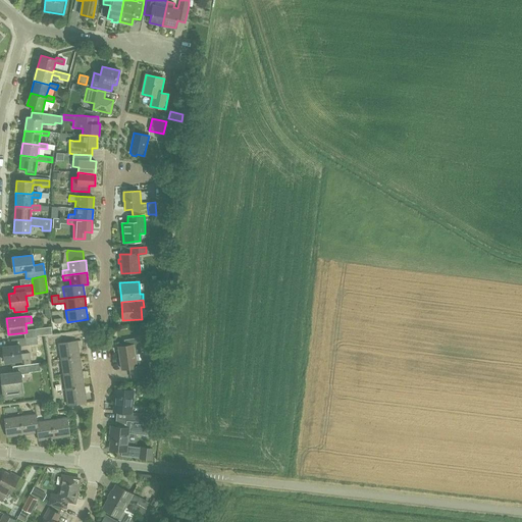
[(52,334),(51,326),(37,328),(38,335),(52,334)]
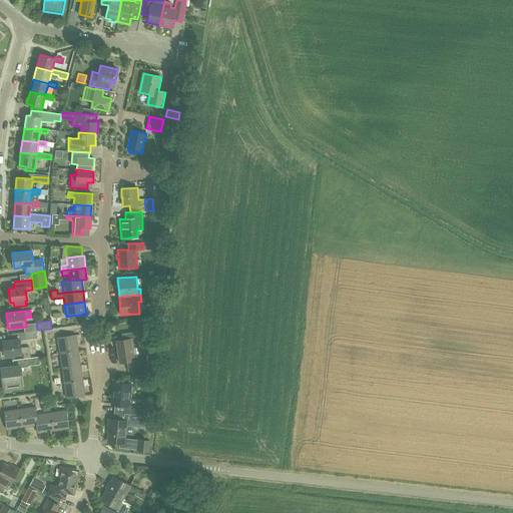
[(37,338),(36,331),(24,332),(25,340),(37,338)]
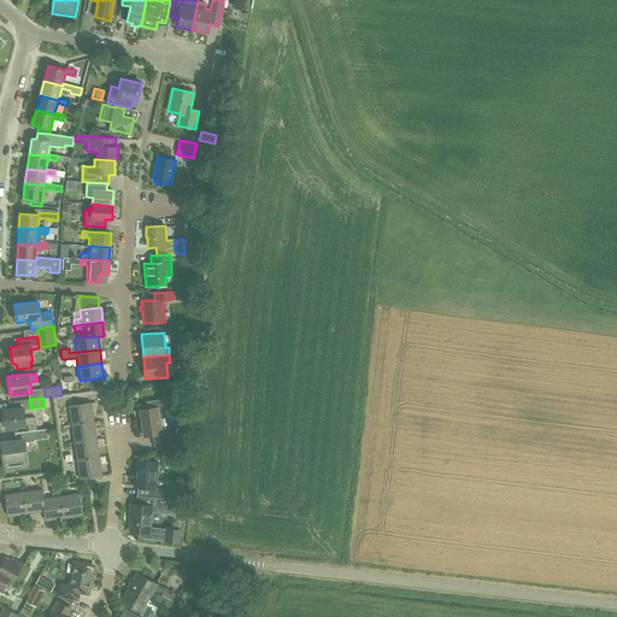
[(169,424),(164,399),(147,401),(147,409),(140,410),(144,436),(152,435),(154,447),(178,444),(176,423),(169,424)]
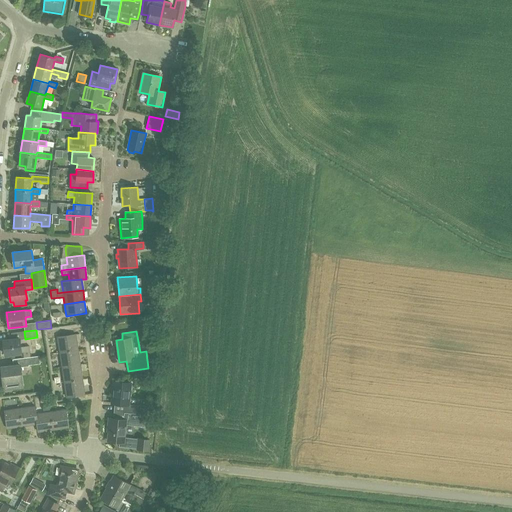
[(60,352),(78,349),(76,334),(57,337),(60,352)]
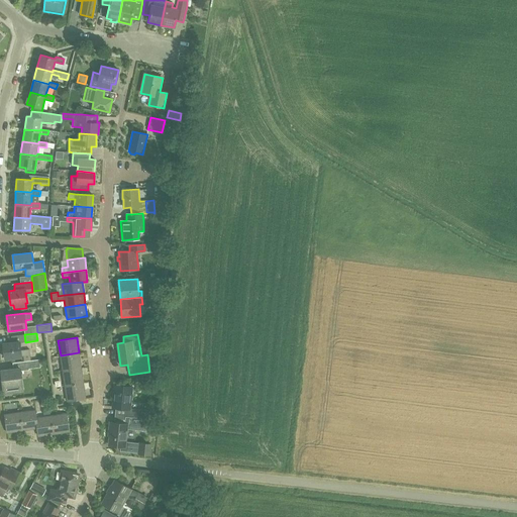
[(24,360),(30,360),(30,355),(29,349),(20,350),(19,341),(3,343),(5,358),(21,356),(23,355),(24,360)]
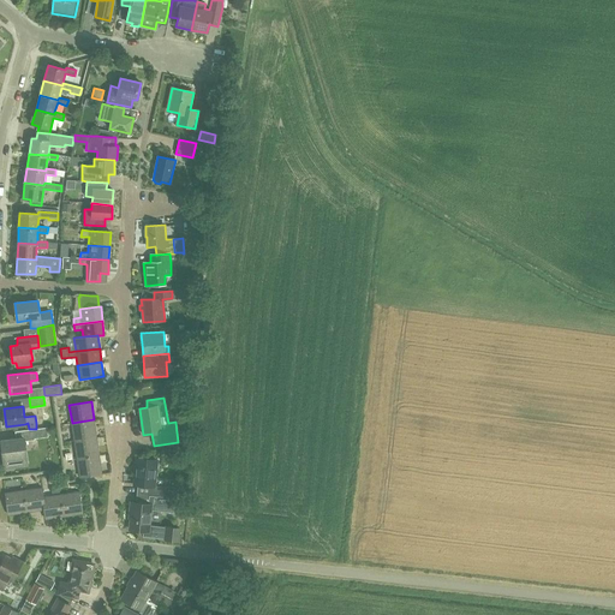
[(75,441),(96,437),(94,419),(72,423),(75,441)]
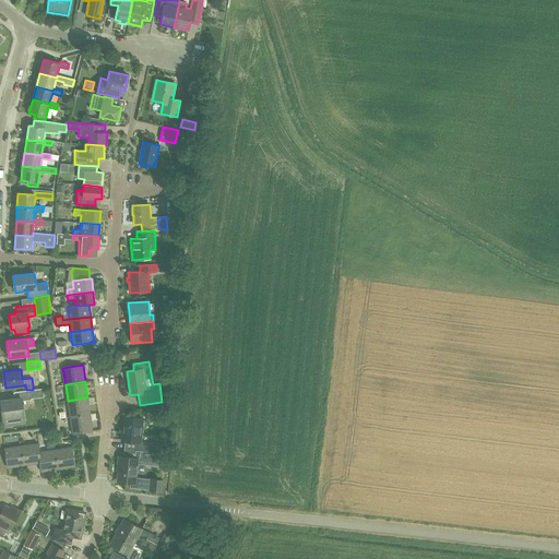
[(33,390),(26,390),(27,400),(44,397),(43,389),(33,390)]
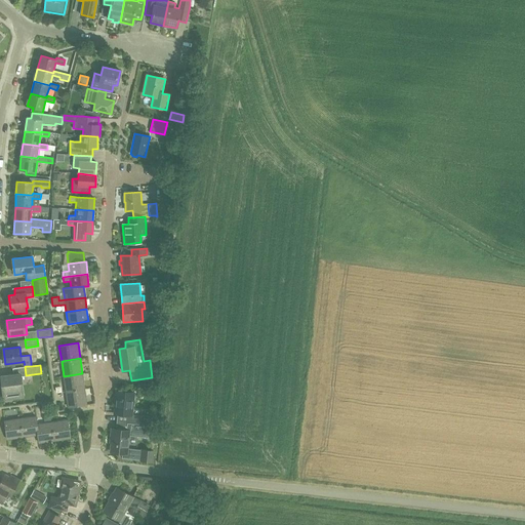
[(3,400),(24,397),(21,373),(0,376),(3,400)]
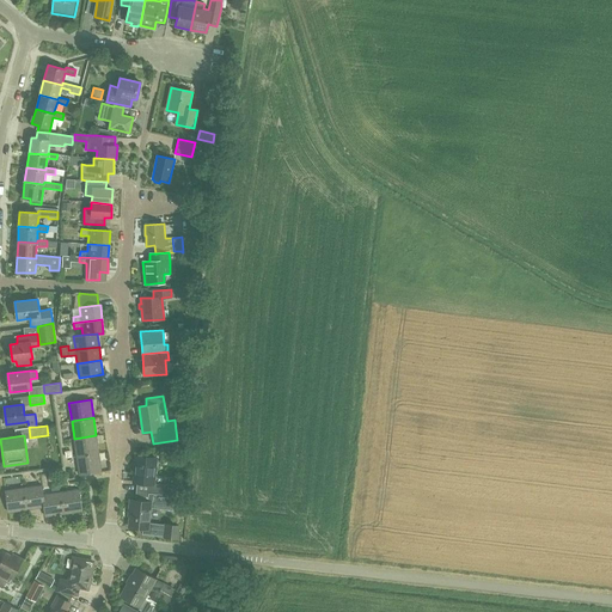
[(77,457),(98,453),(96,435),(74,439),(77,457)]
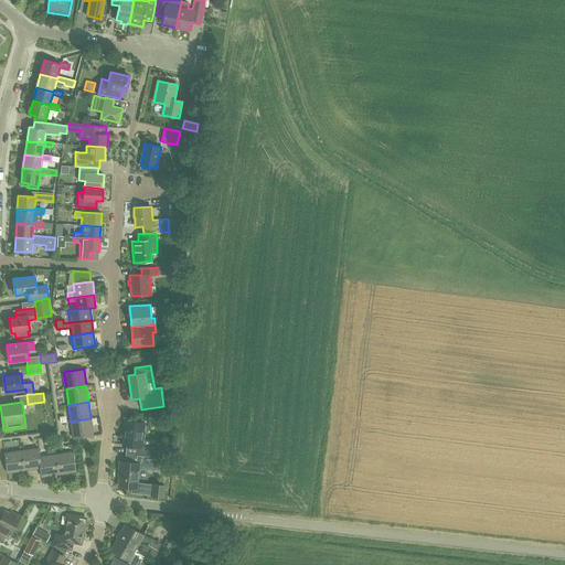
[(73,438),(94,435),(91,418),(71,422),(73,438)]
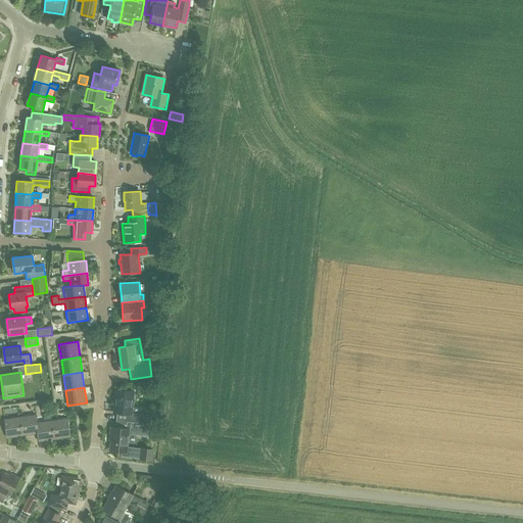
[(115,389),(113,412),(128,414),(127,421),(127,422),(147,424),(148,424),(148,423),(152,424),(153,416),(149,416),(150,415),(132,414),(134,391),(115,389)]
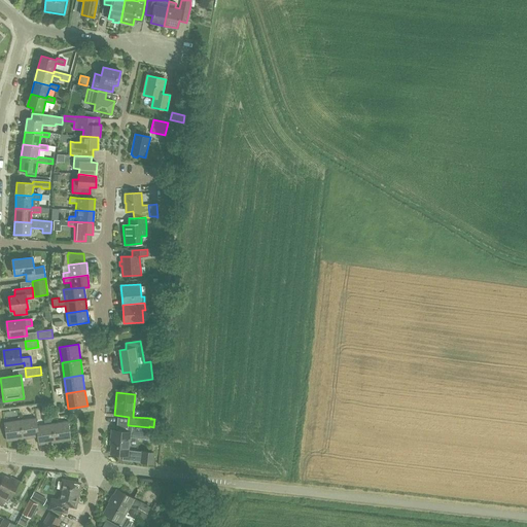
[(38,436),(37,426),(36,418),(20,420),(23,438),(38,436)]
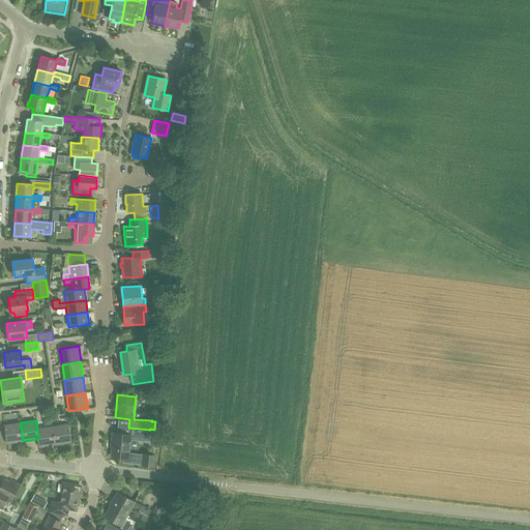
[(7,444),(23,441),(20,422),(4,424),(7,444)]
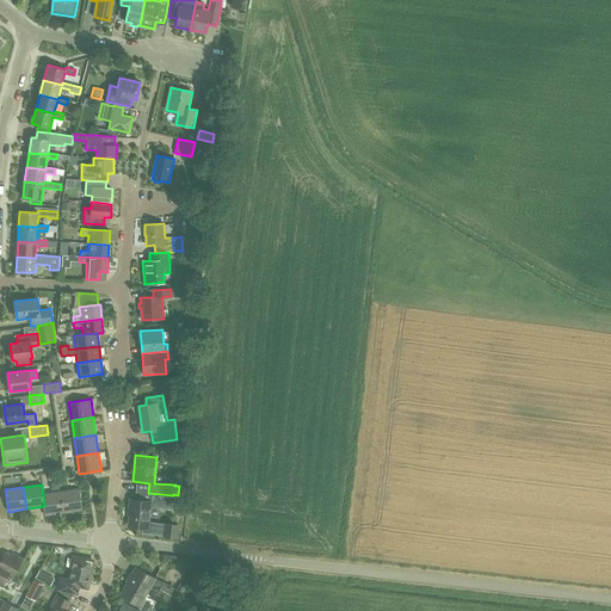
[(61,491),(63,513),(81,511),(79,488),(61,491)]
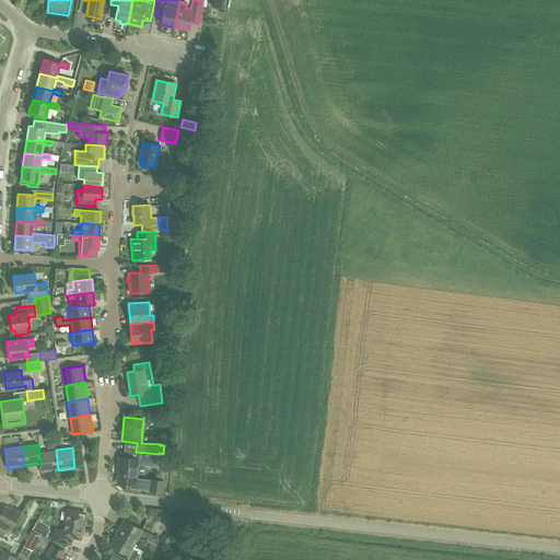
[(42,473),(58,470),(56,450),(39,453),(41,464),(42,473)]
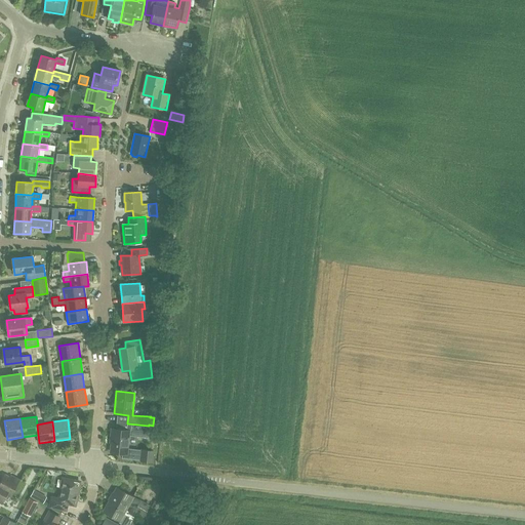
[(111,429),(110,442),(111,442),(110,452),(122,453),(122,458),(142,460),(153,461),(154,451),(143,450),(143,451),(128,449),(129,436),(148,438),(149,436),(154,436),(155,426),(153,426),(149,425),(149,426),(148,426),(127,423),(127,422),(117,421),(116,429),(111,429)]
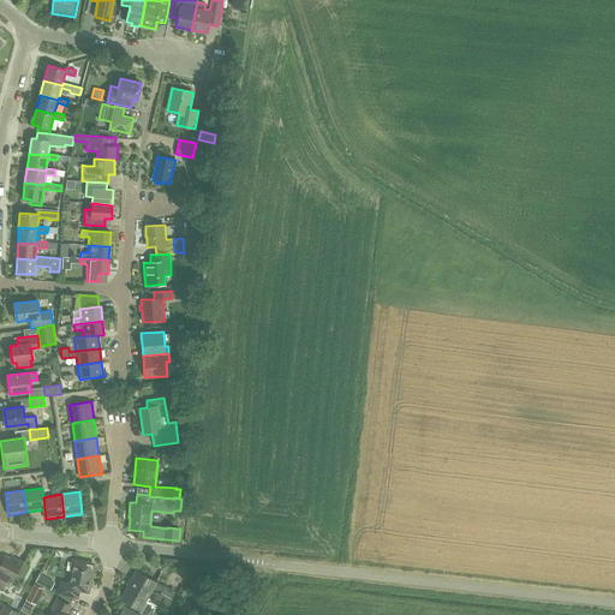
[(13,560),(5,556),(0,566),(0,587),(3,590),(9,578),(13,581),(23,562),(15,559),(13,560)]
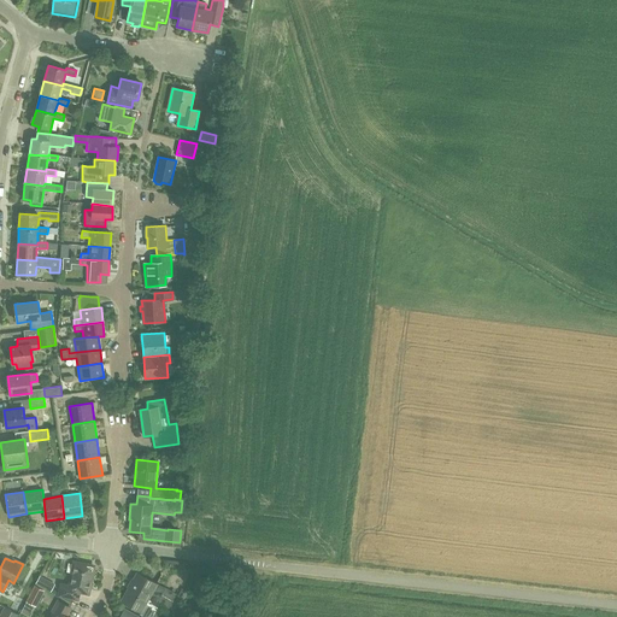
[(89,594),(94,565),(74,562),(69,586),(60,583),(58,595),(77,600),(80,592),(89,594)]
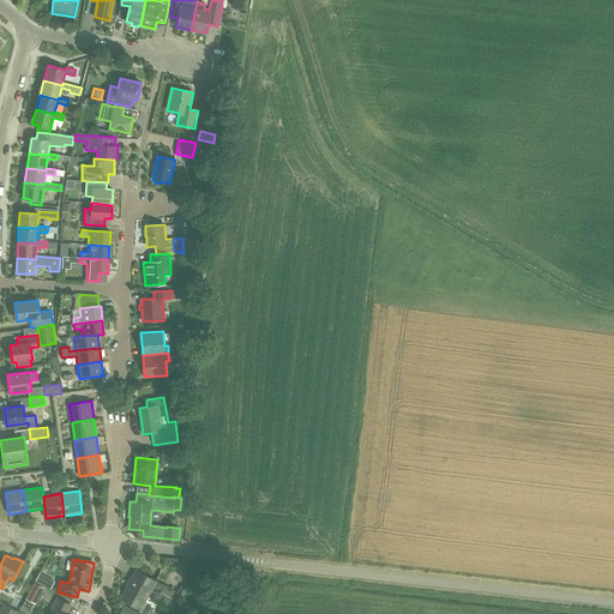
[(156,582),(136,570),(132,577),(131,577),(127,584),(128,584),(121,597),(140,608),(150,591),(158,595),(157,599),(167,605),(174,593),(163,587),(164,585),(156,581),(156,582)]
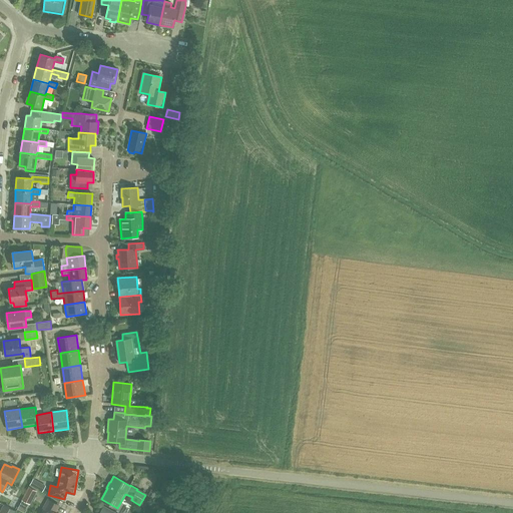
[(29,486),(37,490),(41,483),(33,479),(29,486)]
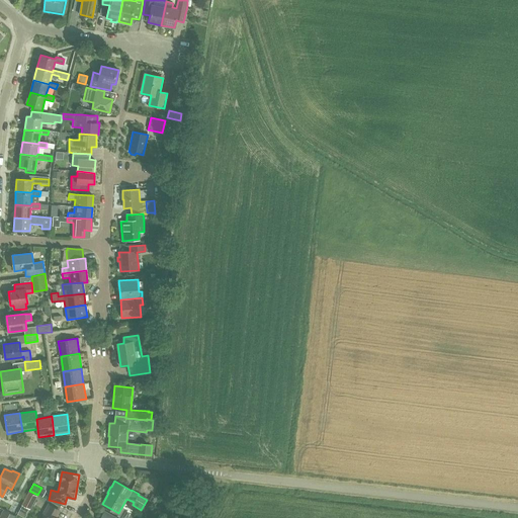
[(37,496),(37,495),(29,491),(22,505),(30,510),(37,496)]
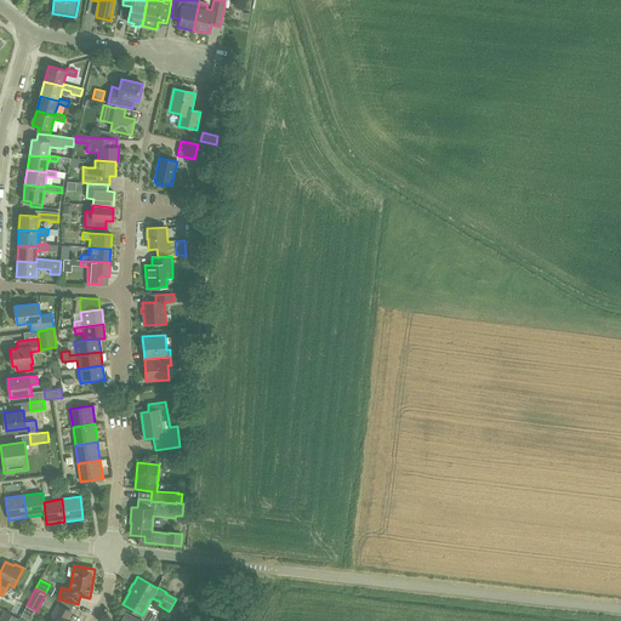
[(186,604),(189,596),(182,592),(178,600),(186,604)]
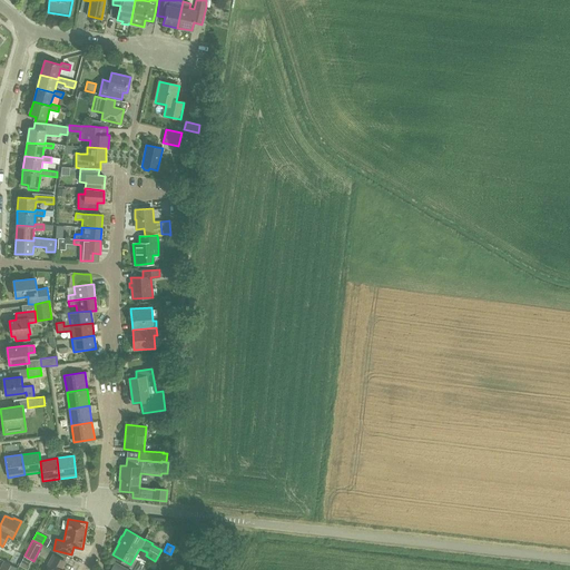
[(61,569),(65,561),(53,556),(48,564),(49,564),(46,569),(61,569)]
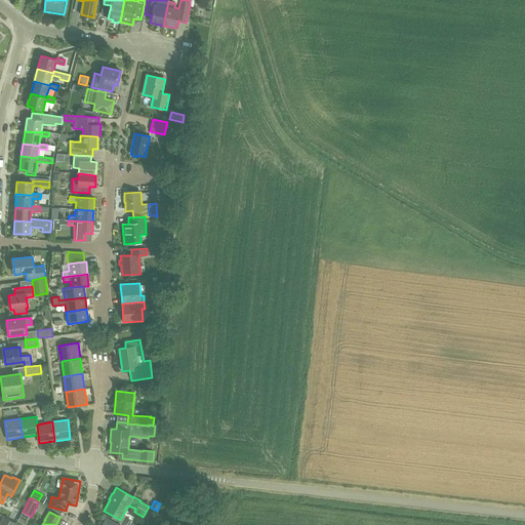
[(0,524),(14,524),(16,523),(4,516),(0,523),(0,524)]
